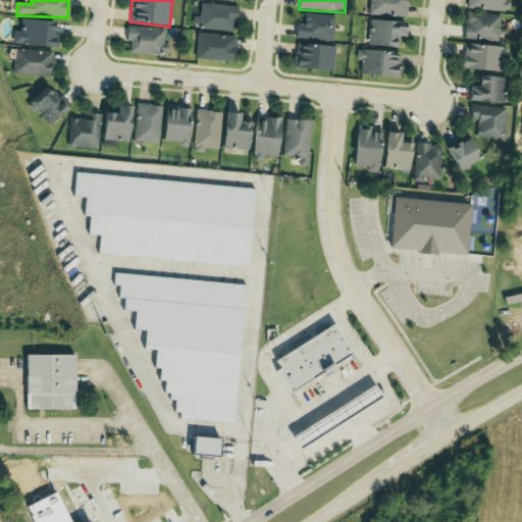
[(407,0),(370,0),(370,15),(407,16),(407,0)]
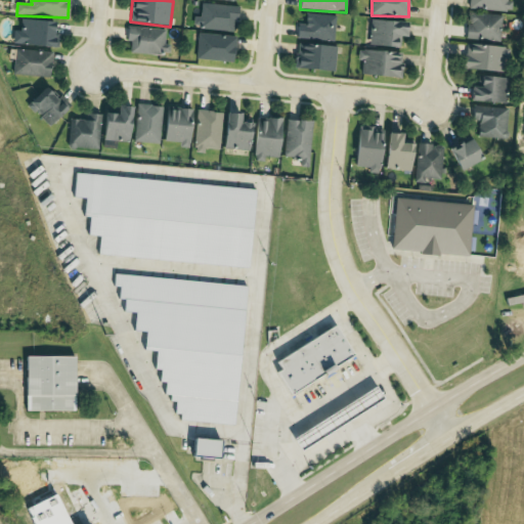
[(509,0),(471,0),(471,9),(513,11),(513,2),(509,2),(509,0)]
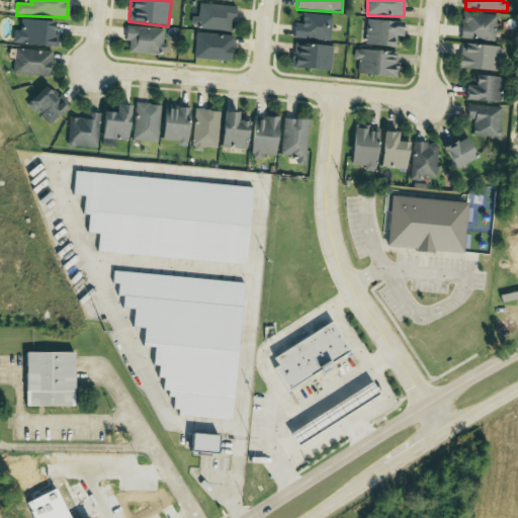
[(231,30),(232,19),(237,20),(237,6),(200,4),(199,17),(193,17),(192,29),(231,30)]
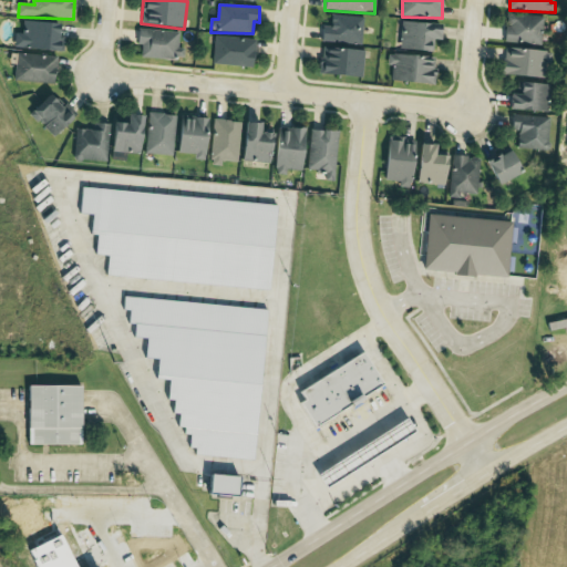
[(323,26),(321,40),(361,45),(364,18),(331,14),(330,27),(323,26)]
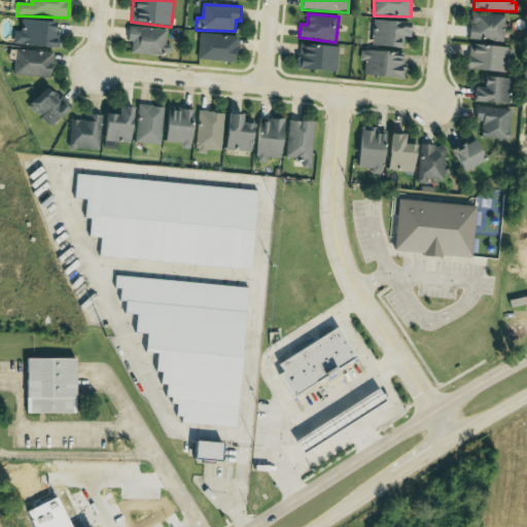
[(505,15),(471,14),(470,40),(504,41),(505,15)]
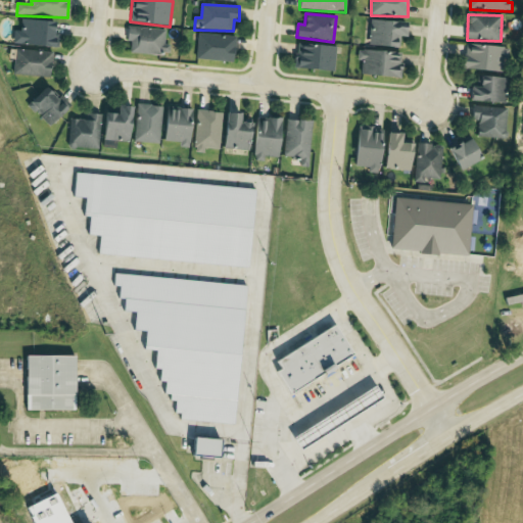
[(54,21),(21,19),(21,31),(14,31),(13,45),(58,47),(59,34),(53,33),(54,21)]
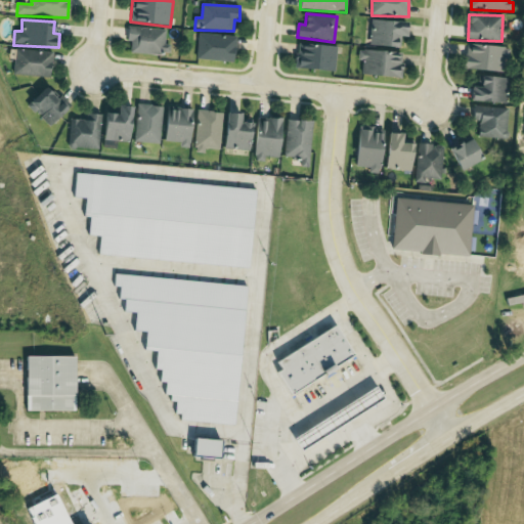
[(400,49),(401,38),(406,38),(407,24),(374,19),(370,45),(400,49)]
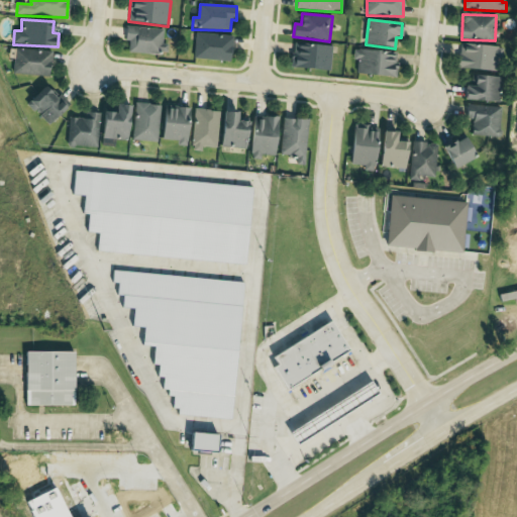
[(164,44),(165,29),(126,27),(125,41),(129,41),(128,53),(168,55),(169,44),(164,44)]
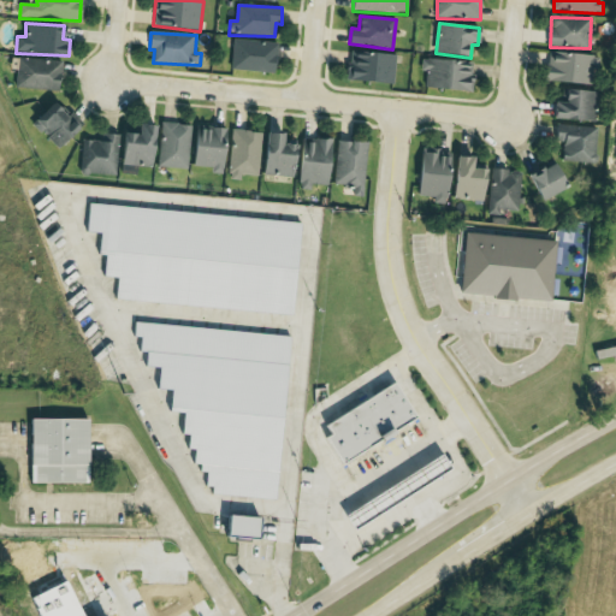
[(234,70),(277,72),(278,42),(234,41),(234,70)]
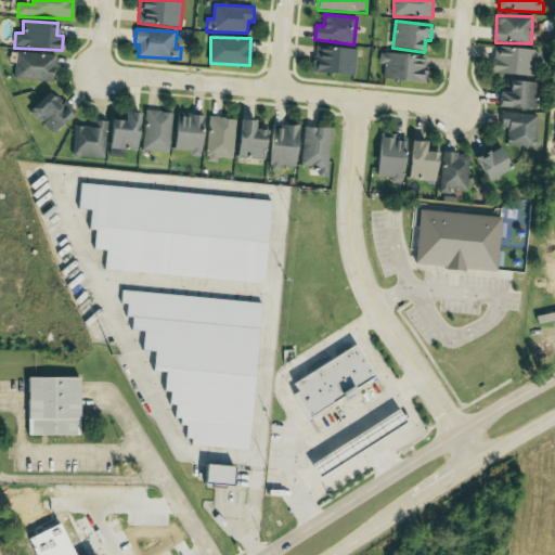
[(356,75),(357,49),(314,47),(313,74),(356,75)]
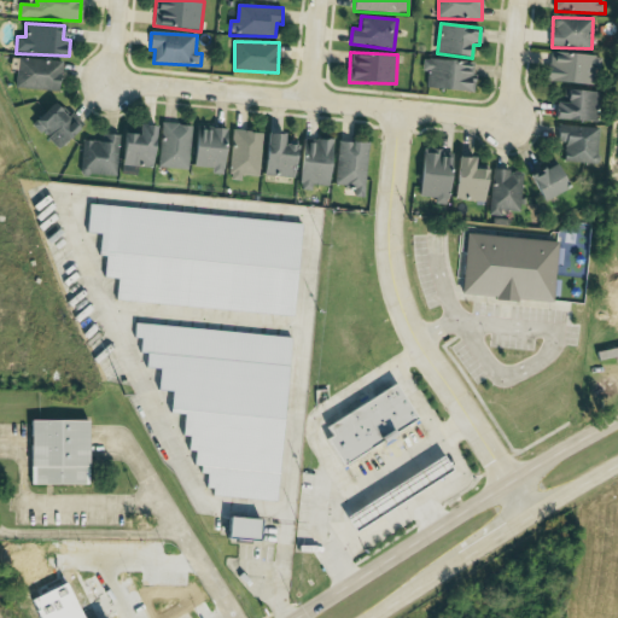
[(600,85),(601,56),(551,53),(549,82),(600,85)]
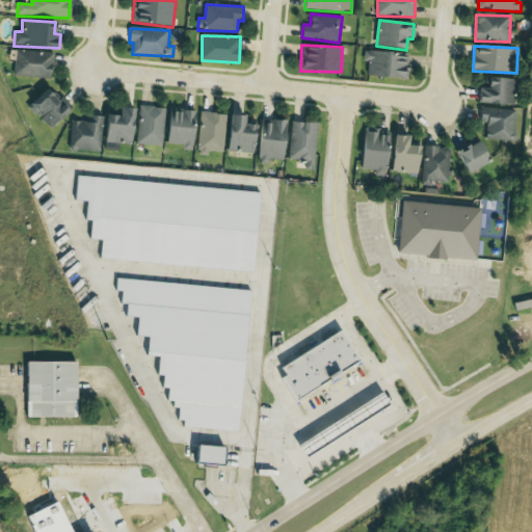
[(367,75),(406,80),(410,55),(365,49),(363,61),(369,62),(367,75)]
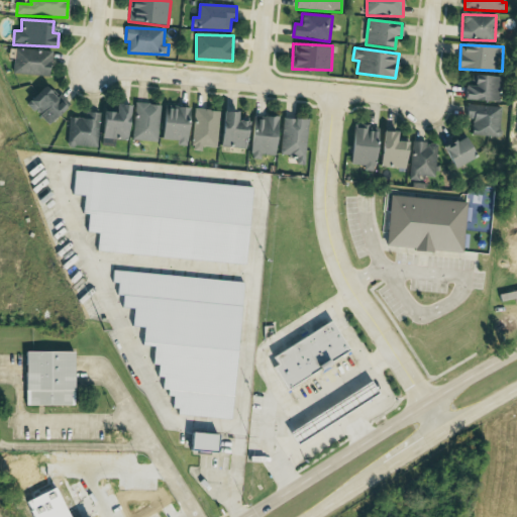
[(52,76),(52,50),(15,49),(14,75),(52,76)]
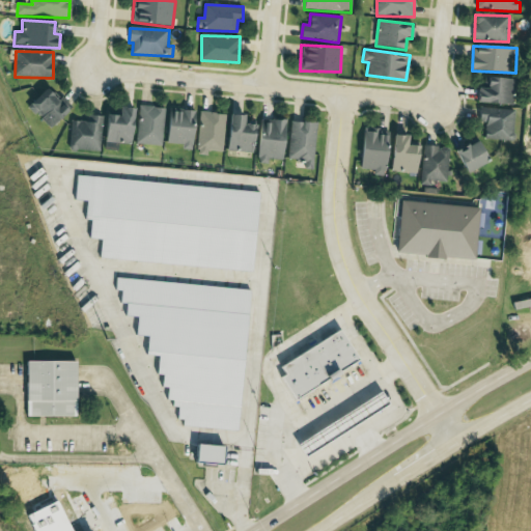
[(477,102),(513,106),(515,80),(487,77),(485,88),(478,87),(477,102)]
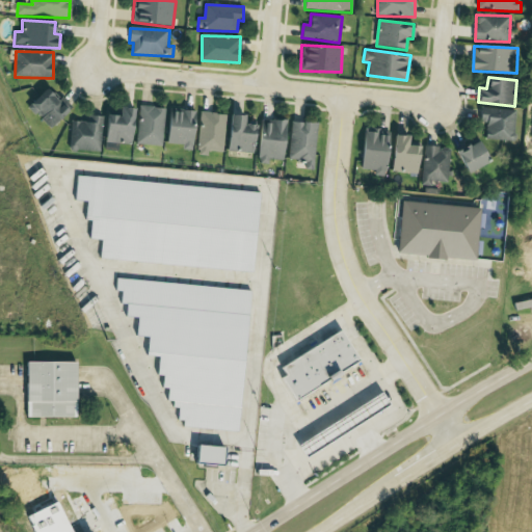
[(72,107),(62,97),(58,101),(47,89),(29,106),(50,128),(72,107)]
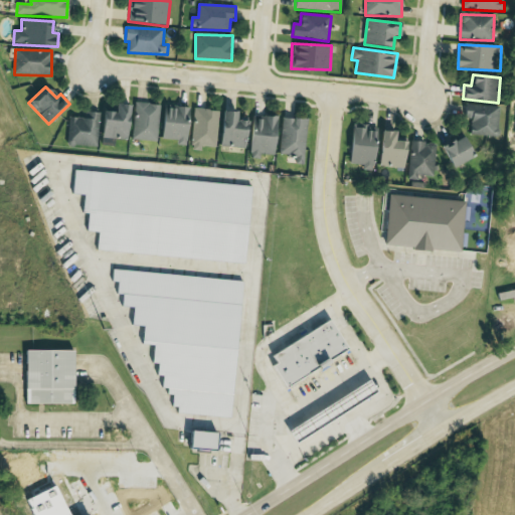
[(157,141),(159,105),(135,104),(133,140),(157,141)]
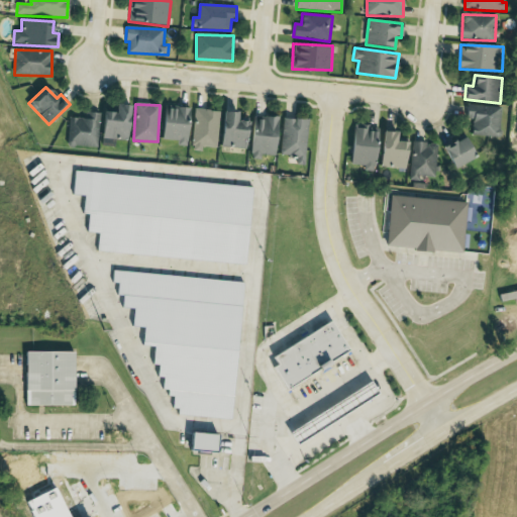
[(129,105),(115,105),(115,113),(104,112),(103,138),(128,140),(129,105)]
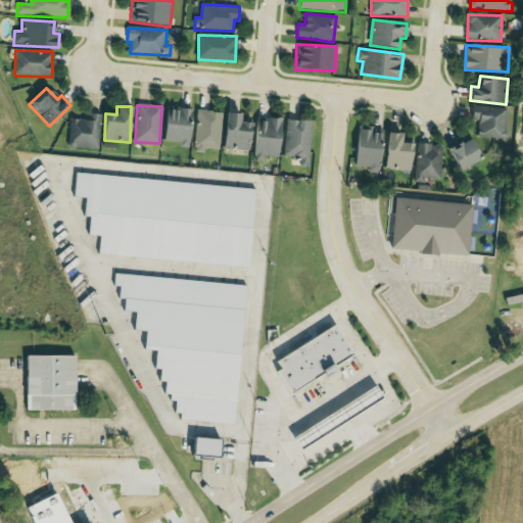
[(472,121),(479,121),(478,138),(508,138),(508,107),(472,107),(472,121)]
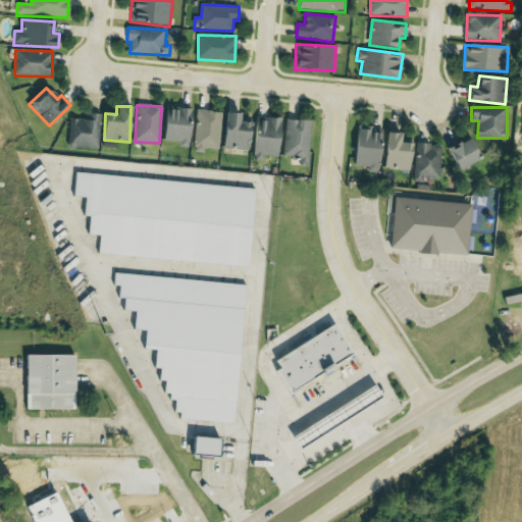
[(164,144),(190,145),(191,110),(165,109),(164,144)]
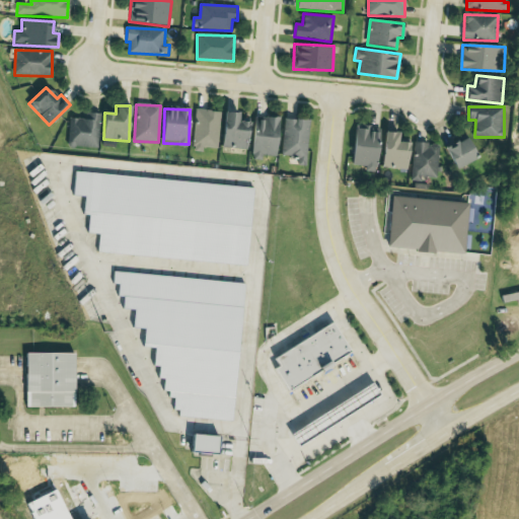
[(220,112),(195,110),(194,151),(203,152),(203,148),(218,149),(220,112)]
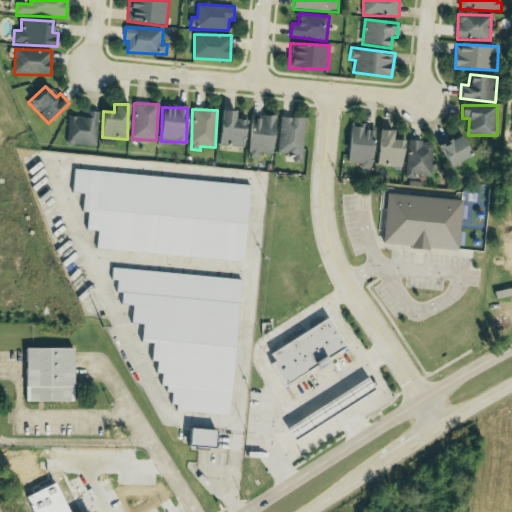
[(98,146),(99,112),(85,111),(85,117),(69,117),(68,145),(98,146)]
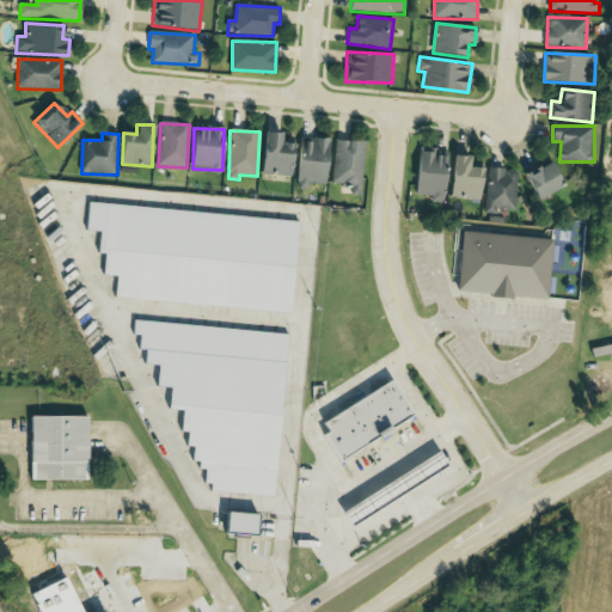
[(262,175),(292,176),(293,144),(281,144),(281,133),(263,133),(262,175)]
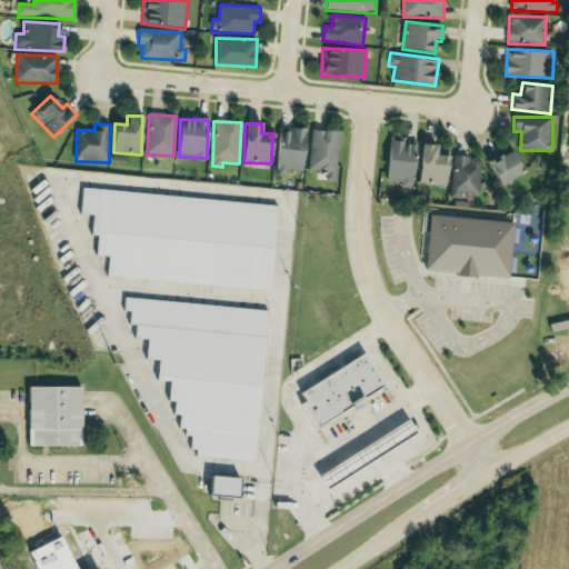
[(277,175),(286,175),(286,171),(305,171),(305,130),(278,129),(277,175)]
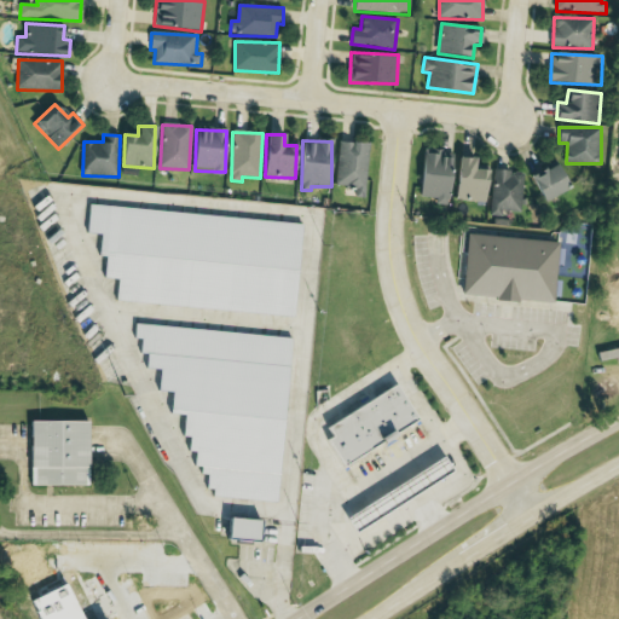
[(368,143),(339,143),(337,186),(353,187),(353,197),(366,197),(368,143)]
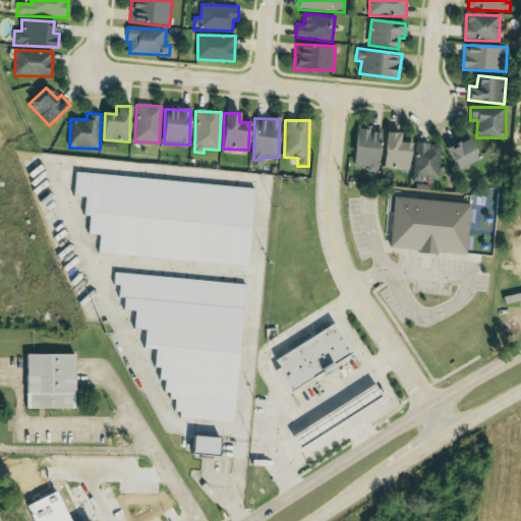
[(384,169),(409,170),(410,143),(400,142),(400,133),(385,132),(384,169)]
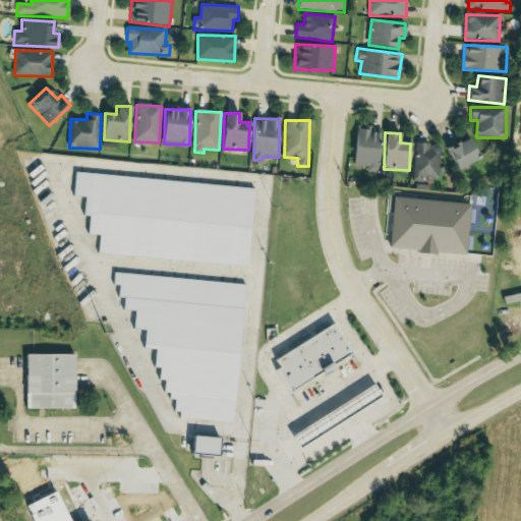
[(448,147),(455,169),(478,161),(471,138),(448,147)]
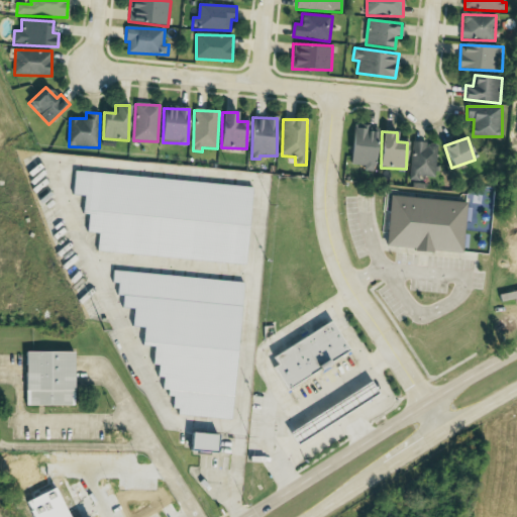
[(437,144),(413,143),(411,181),(420,181),(420,176),(436,177),(437,144)]
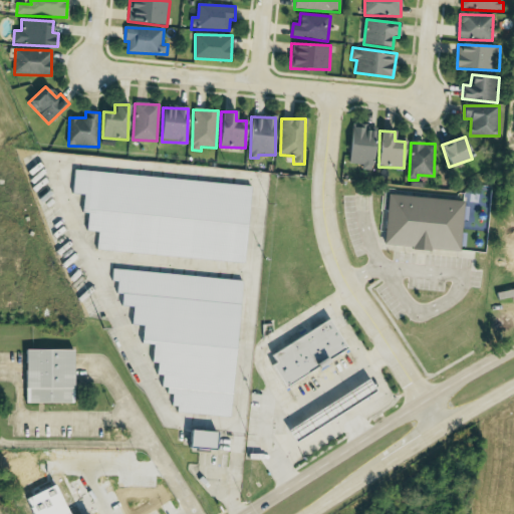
[(96,251),(245,263),(251,186),(74,171),(73,194),(83,195),(82,212),(88,212),(86,231),(98,232),(96,251)]
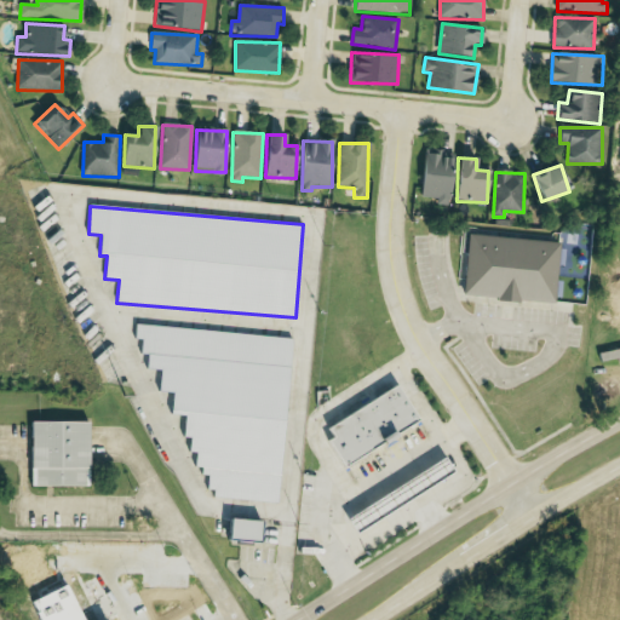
[(560,242),(468,235),(464,297),(556,304),(560,242)]
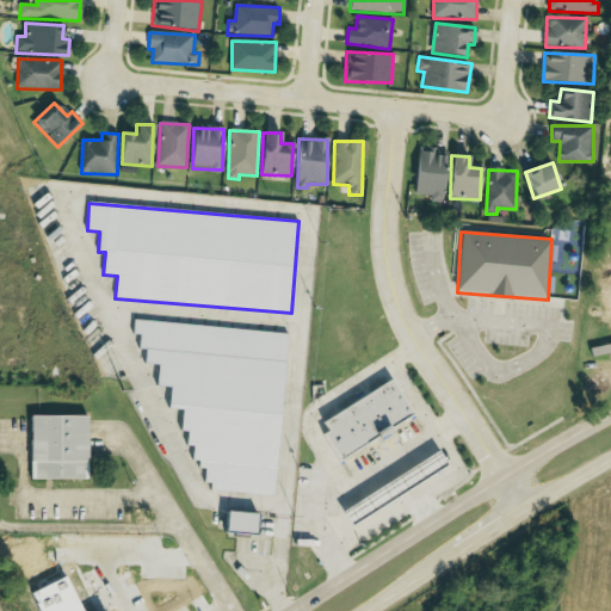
[(287,333),(134,322),(134,334),(140,334),(139,350),(144,351),(143,364),(158,365),(156,387),(170,388),(168,408),(181,409),(180,432),(187,432),(186,446),(193,446),(192,466),(208,467),(207,491),(275,497),(287,333)]
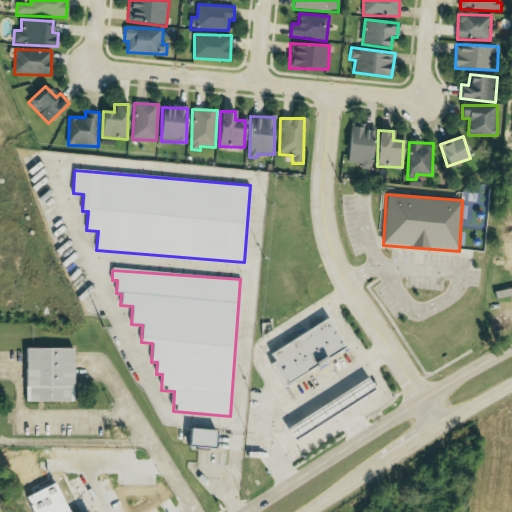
[(497,299),(511,296),(511,288),(495,292),(497,299)]
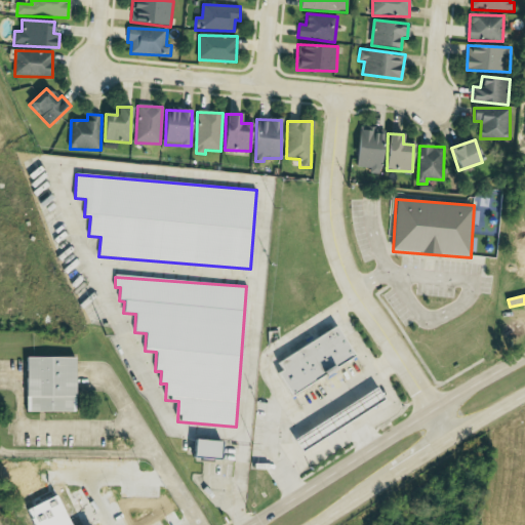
[(277,361),(282,370),(277,373),(290,395),(355,358),(336,327),(277,361)]
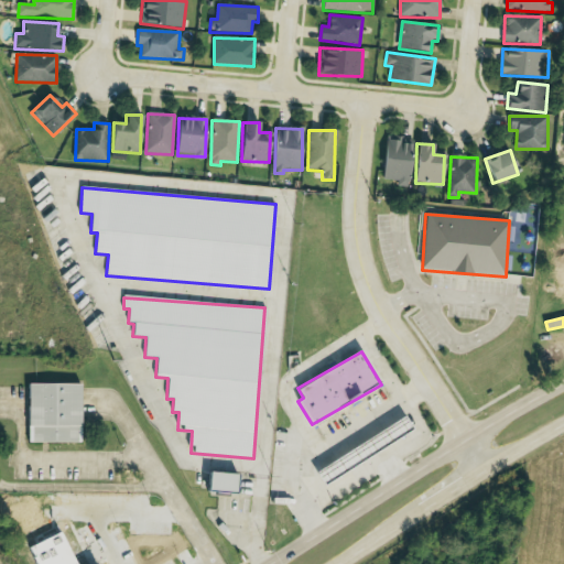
[(79,384),(26,384),(28,444),(80,443),(79,384)]
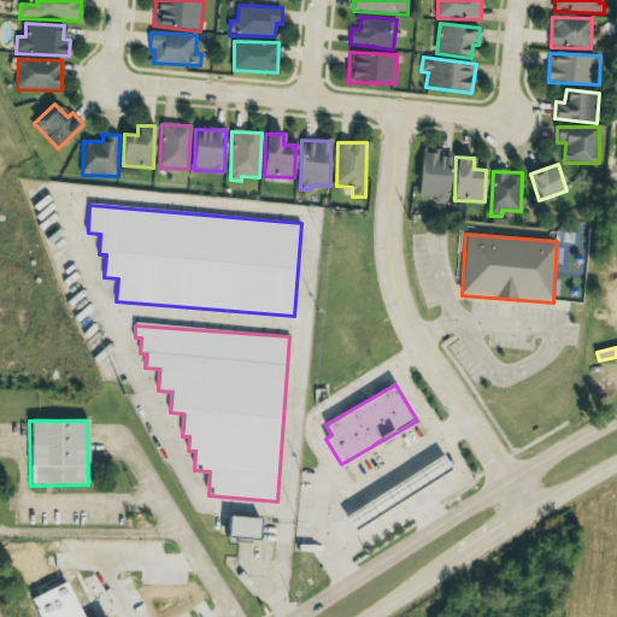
[(258,541),(260,521),(228,516),(225,536),(258,541)]
